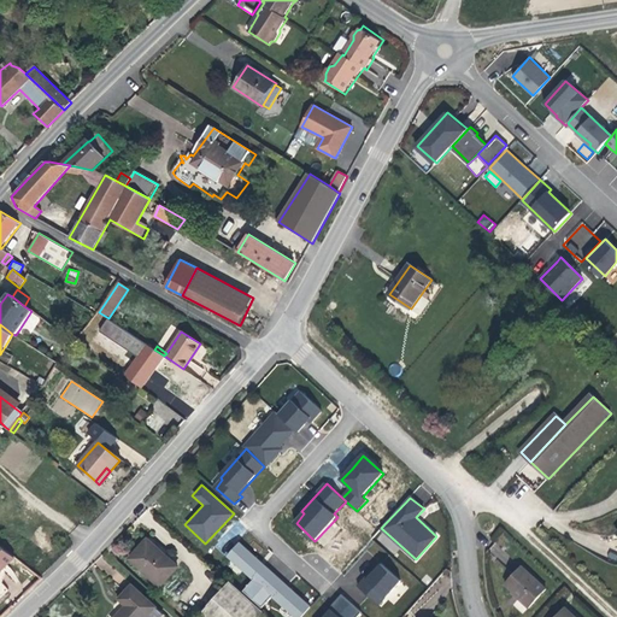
[(382,533),(377,538),(393,553),(399,548),(388,538),(387,539),(382,533)]
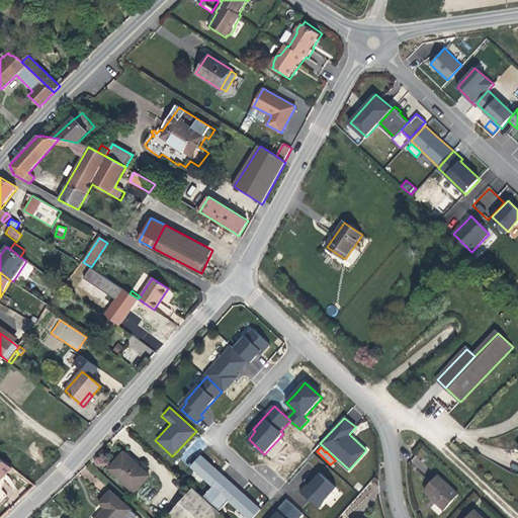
[(144,466),(125,450),(109,468),(135,493),(150,476),(142,468),(144,466)]
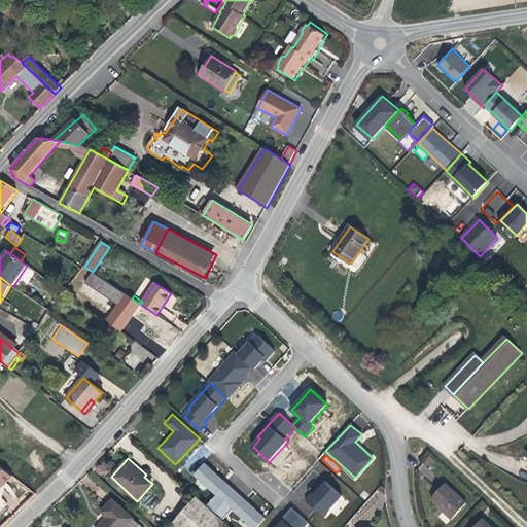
[(0,464),(0,508),(7,502),(1,497),(0,498),(0,486),(6,481),(12,475),(0,464)]
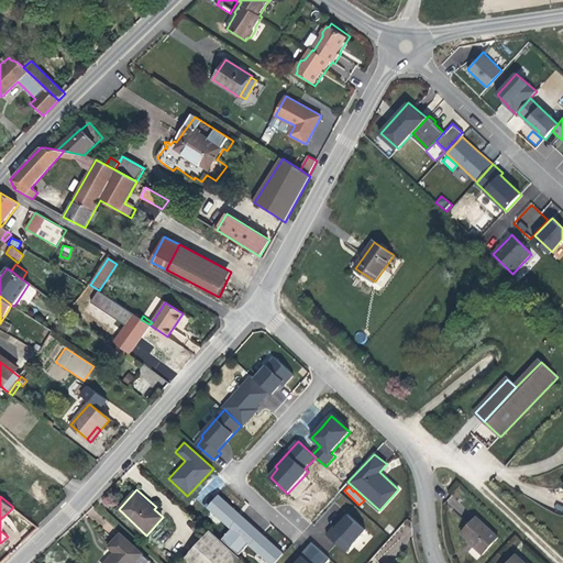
[(365,530),(349,515),(337,529),(333,528),(327,534),(346,552),(365,530)]
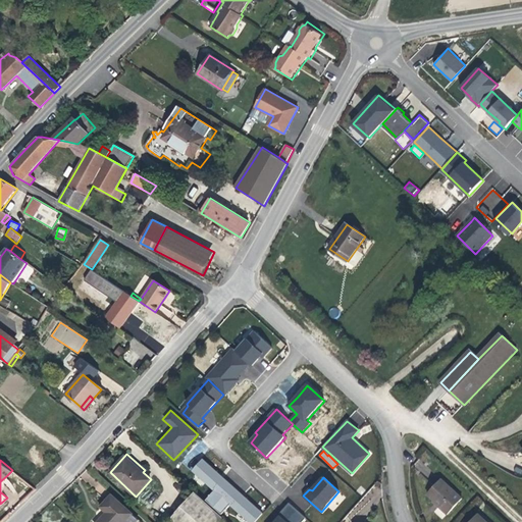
[(462,499),(441,478),(428,493),(433,500),(432,501),(447,515),(462,499)]
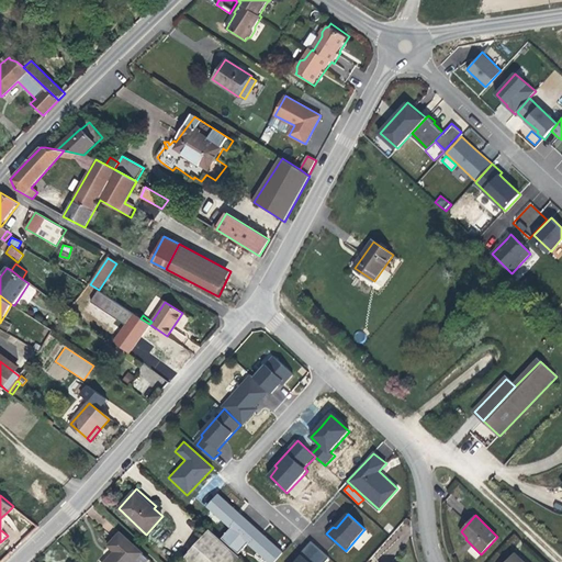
[(235,561),(240,557),(210,529),(181,561),(182,561),(235,561)]
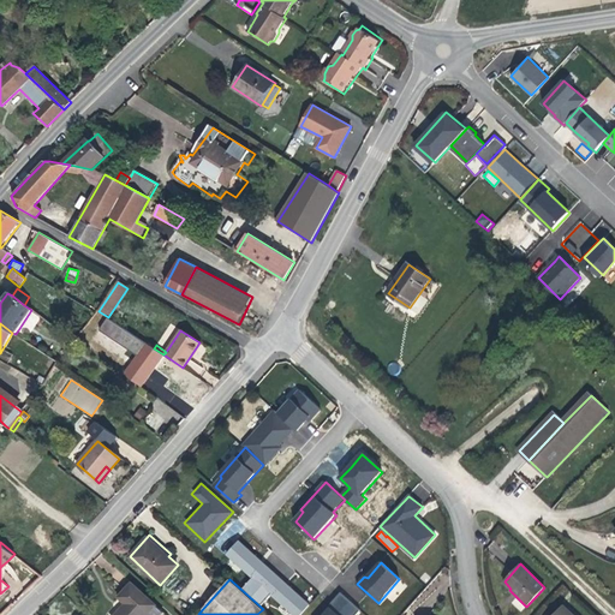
[(145,614),(156,604),(132,583),(119,597),(125,603),(114,614),(145,614)]
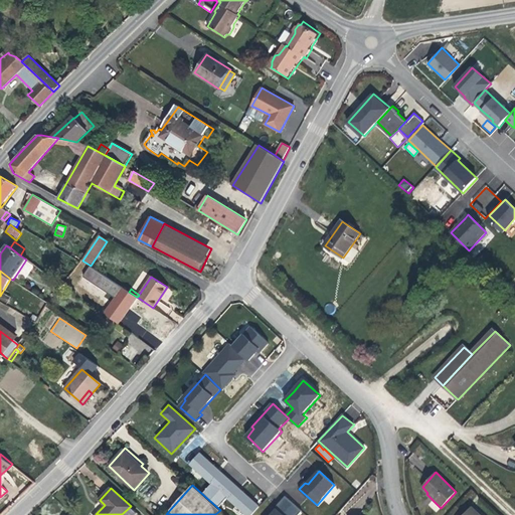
[(299,514),(303,512),(286,496),(270,512),(271,514),(299,514)]
